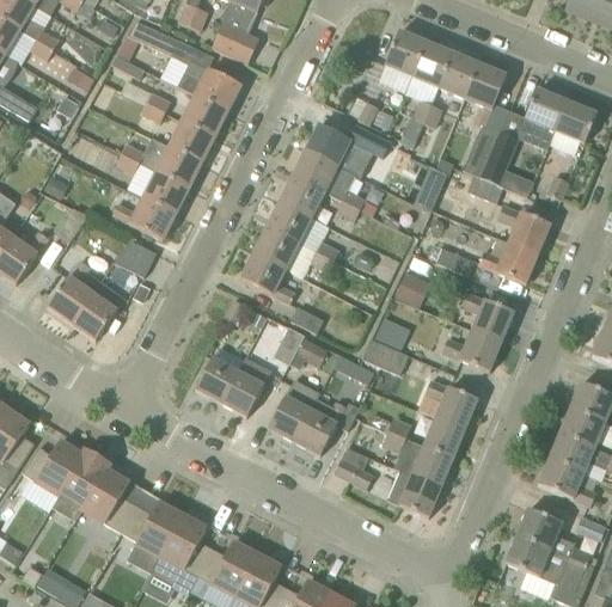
[(0,0),(0,17),(20,30),(37,40),(54,50),(60,41),(43,30),(44,28),(28,18),(35,6),(25,0),(0,0)]
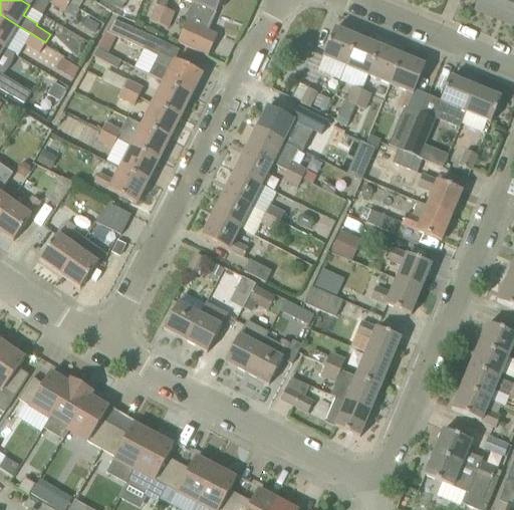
[(51,0),(50,1),(64,10),(75,16),(79,8),(69,2),(66,0),(51,0)]
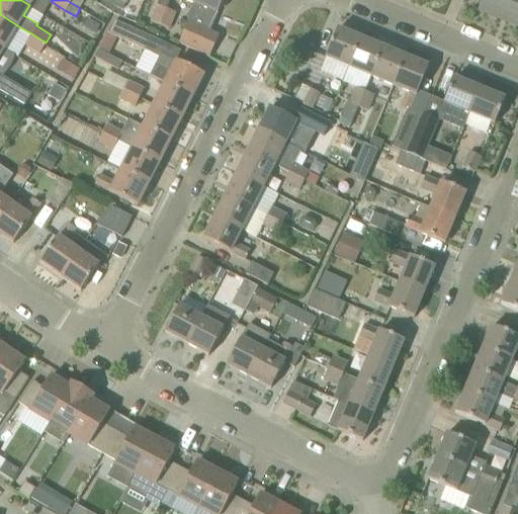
[(167,7),(170,0),(158,0),(157,4),(156,4),(150,19),(161,22),(167,7)]
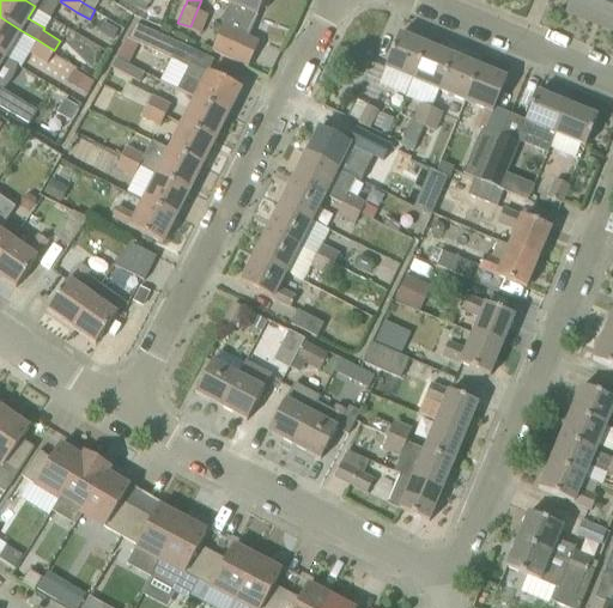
[(222,23),(212,48),(248,65),(259,38),(249,35),(259,12),(263,0),(231,0),(231,1),(222,23)]
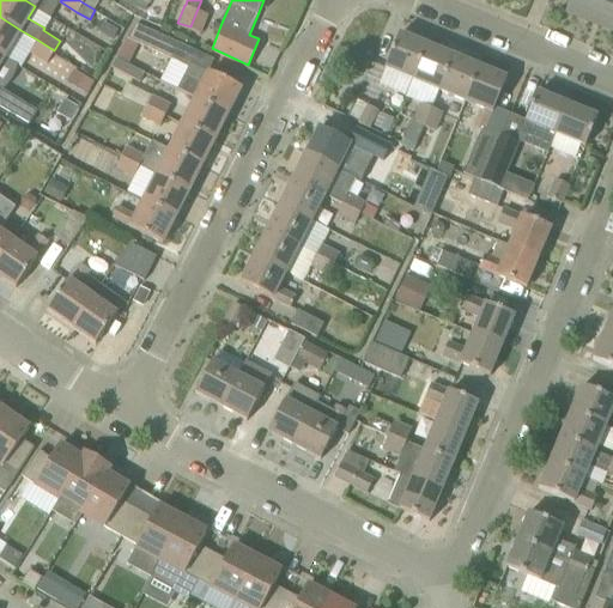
[(571,0),(568,10),(601,24),(612,28),(612,0),(571,0)]
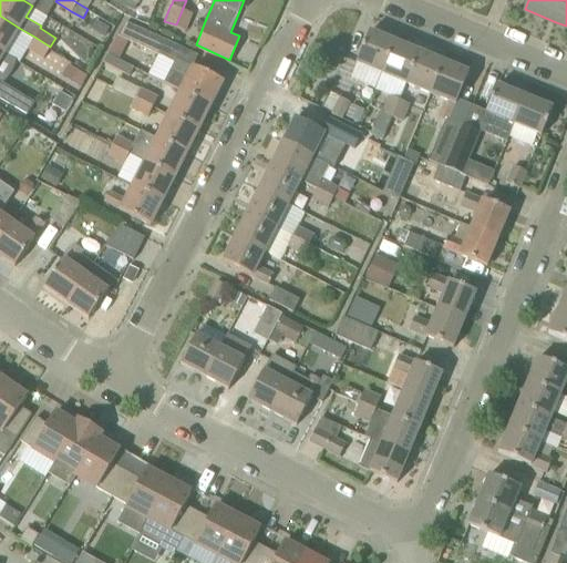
[(183,8),(176,24),(185,28),(192,11),(183,8)]
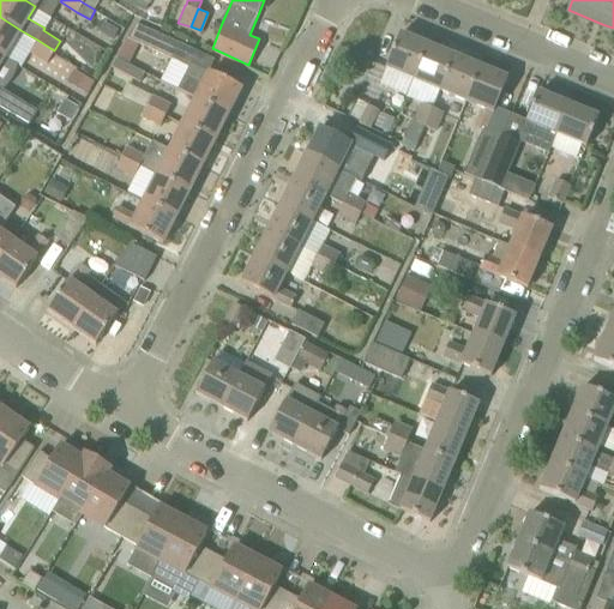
[(0,17),(0,52),(5,55),(22,65),(30,50),(37,40),(20,30),(0,17)]
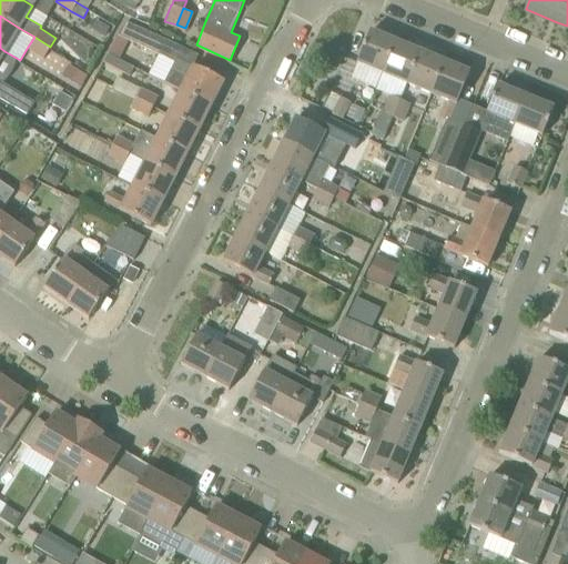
[(97,18),(91,27),(103,34),(109,26),(97,18)]
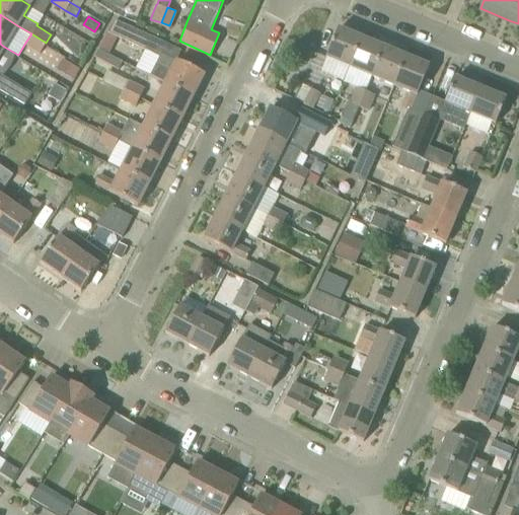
[(108,30),(99,47),(108,52),(119,35),(146,48),(152,34),(116,18),(108,30)]
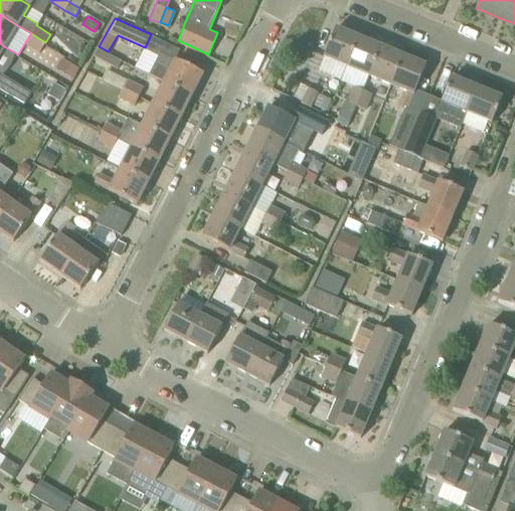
[(336,26),(324,54),(346,63),(358,35),(336,26)]
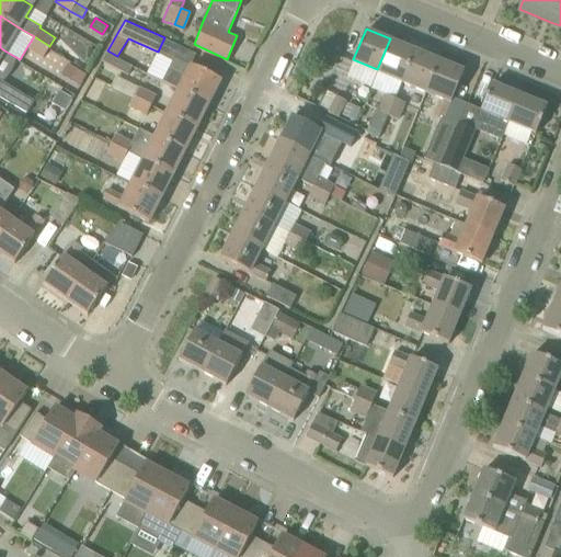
[(34,36),(27,46),(44,56),(49,46),(34,36)]
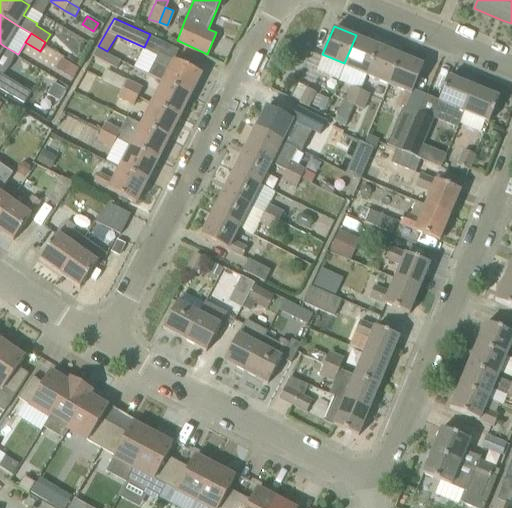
[(356,35),(344,63),(367,72),(378,45),(356,35)]
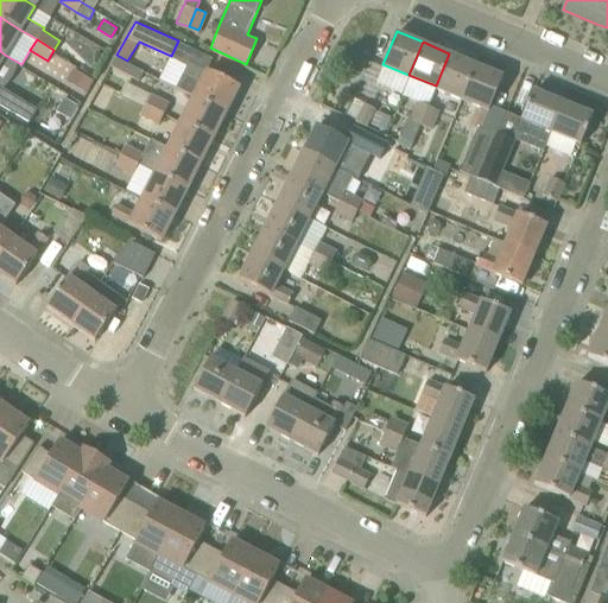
[(436,86),(462,97),(476,64),(449,54),(436,86)]
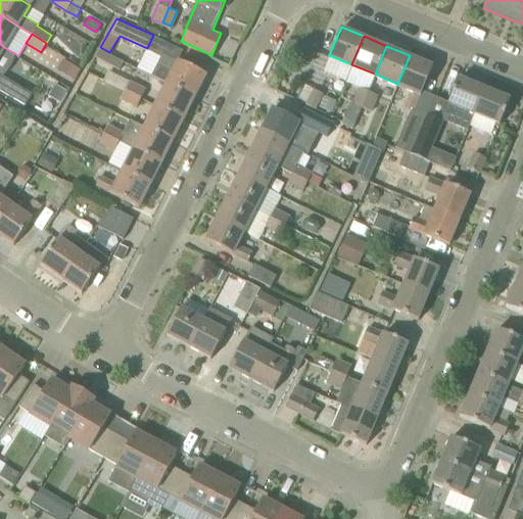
[(109,52),(100,48),(95,55),(120,67),(124,60),(109,52)]
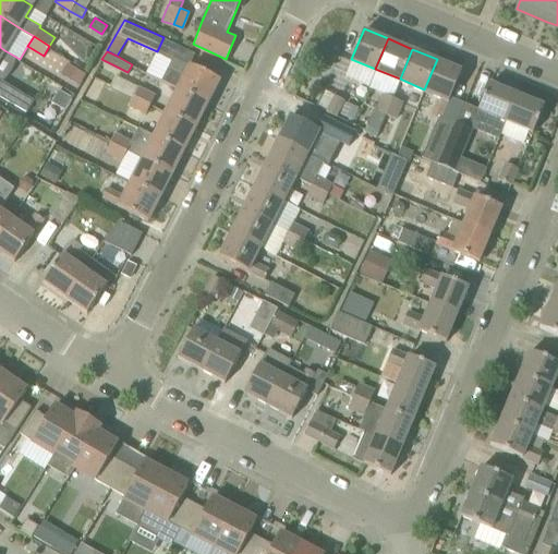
[(162,79),(178,87),(208,101),(220,77),(191,63),(174,56),(162,79)]
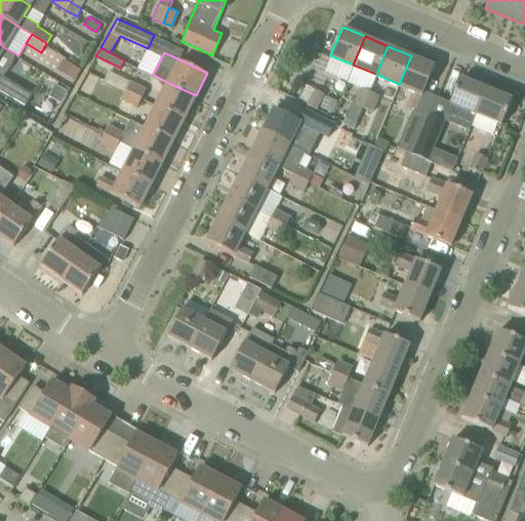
[(406,106),(413,109),(415,110),(421,93),(422,93),(435,65),(411,55),(399,84),(412,89),(406,106)]
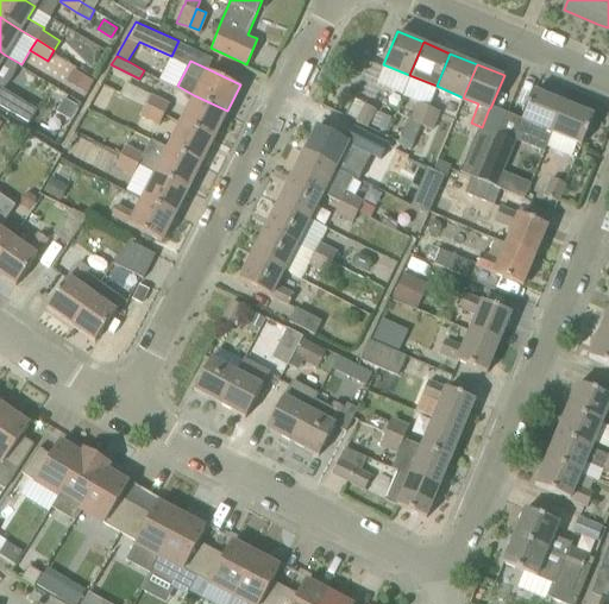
[(0,104),(5,108),(13,94),(0,86),(0,104)]
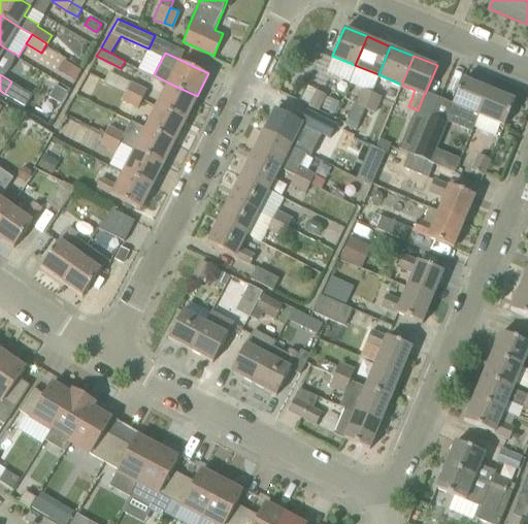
[(454,100),(447,119),(454,122),(472,129),(479,112),(489,87),(463,76),(454,100)]
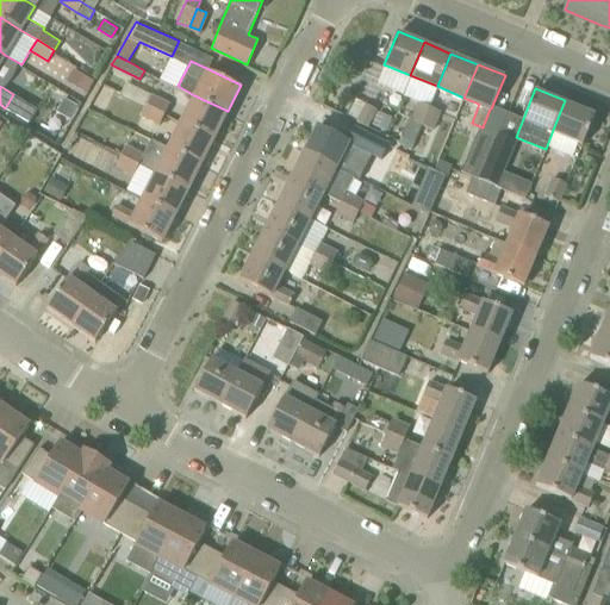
[(170,101),(153,92),(148,103),(165,112),(170,101)]
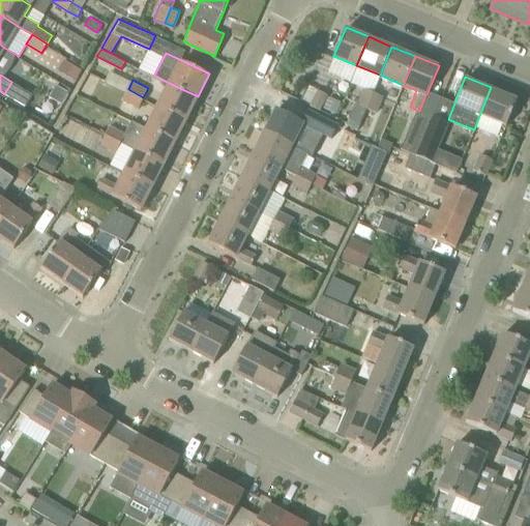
[(43,116),(51,120),(70,87),(63,83),(43,116)]
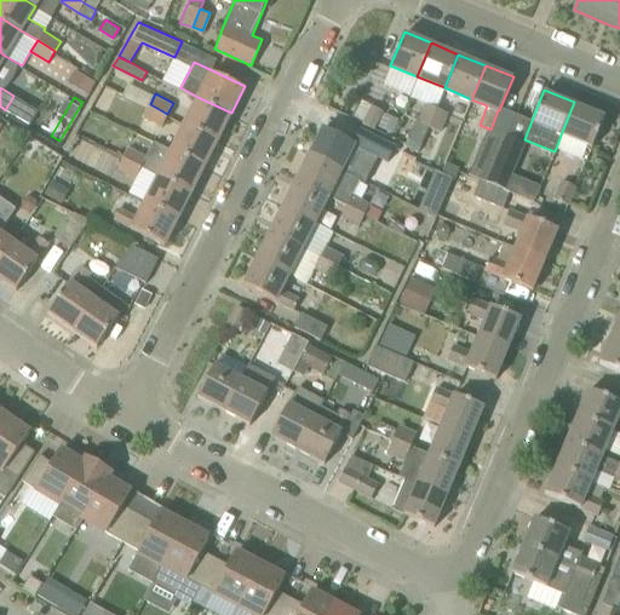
[(218,139),(231,113),(197,97),(184,122),(218,139)]
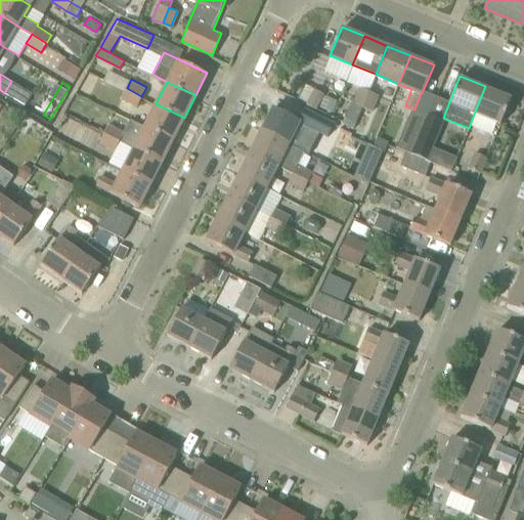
[(351,100),(344,116),(355,121),(361,105),(362,105),(368,90),(359,86),(352,101),(351,100)]
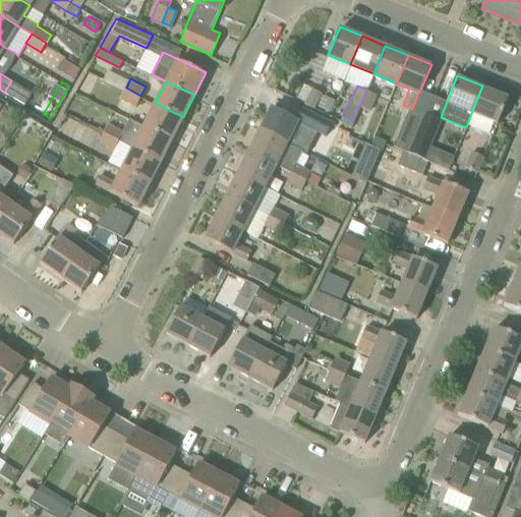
[(472,111),(498,122),(508,97),(482,85),(472,111)]
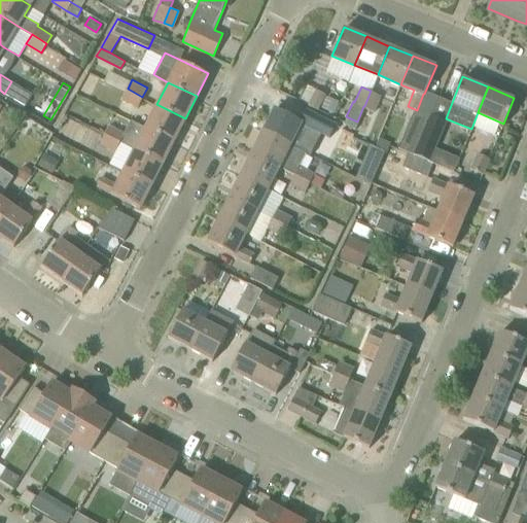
[(316,88),(309,104),(318,108),(325,93),(316,88)]
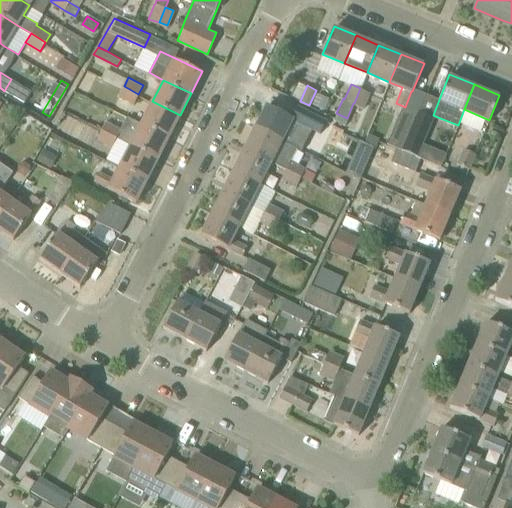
[(134,103),(138,94),(124,86),(119,96),(134,103)]
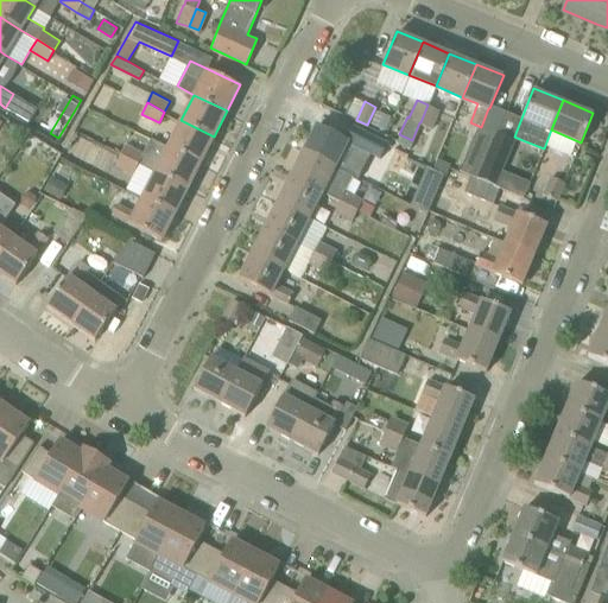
[(431,127),(439,109),(428,105),(420,122),(431,127)]
